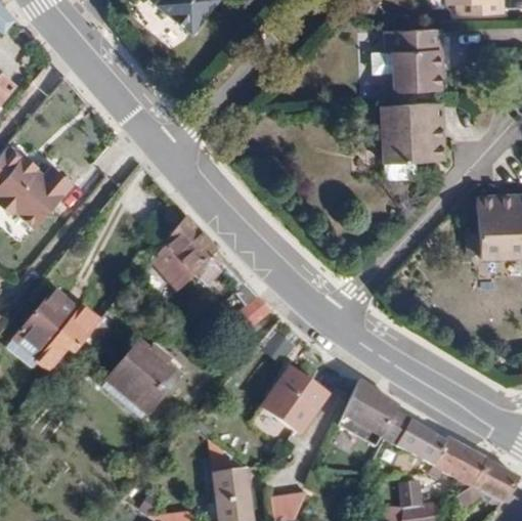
[(156,0),(191,30),(216,0),(156,0)]
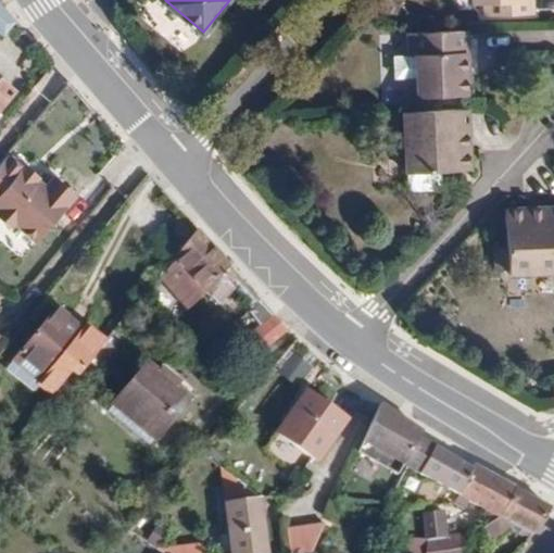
[(473,0),(473,1),(486,1),(486,12),(534,11),(533,0),(473,0)]
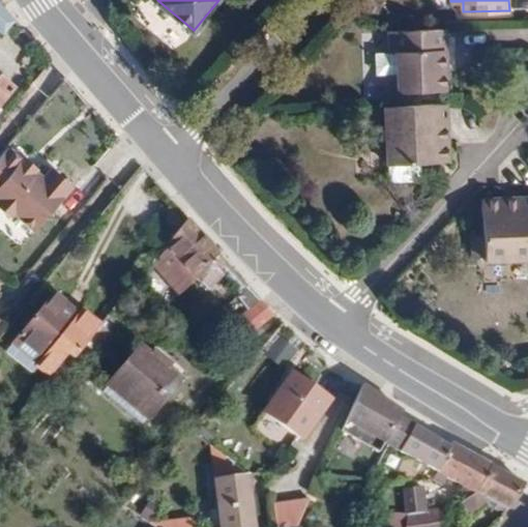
[(0,28),(3,31),(15,19),(0,1),(0,28)]
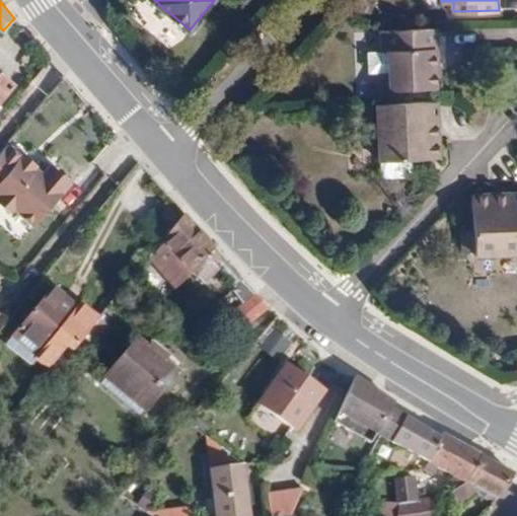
[(438,45),(437,25),(382,27),(383,48),(388,48),(390,88),(437,86),(435,47),(438,45)]
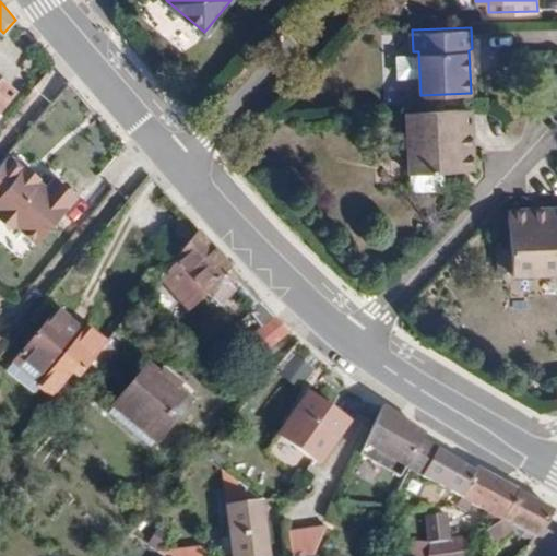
[(411,52),(394,52),(394,74),(411,73),(411,52)]
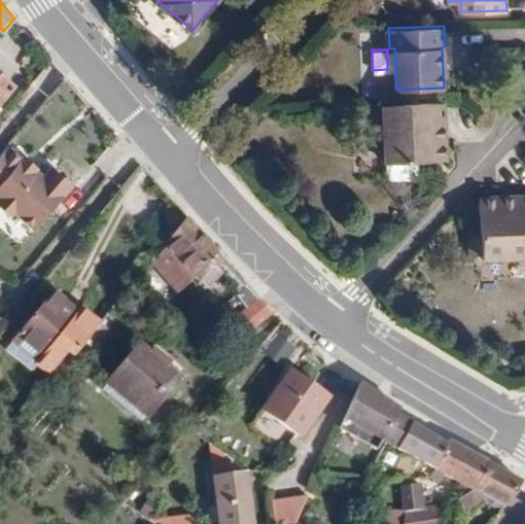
[(0,97),(12,83),(0,72),(0,97)]
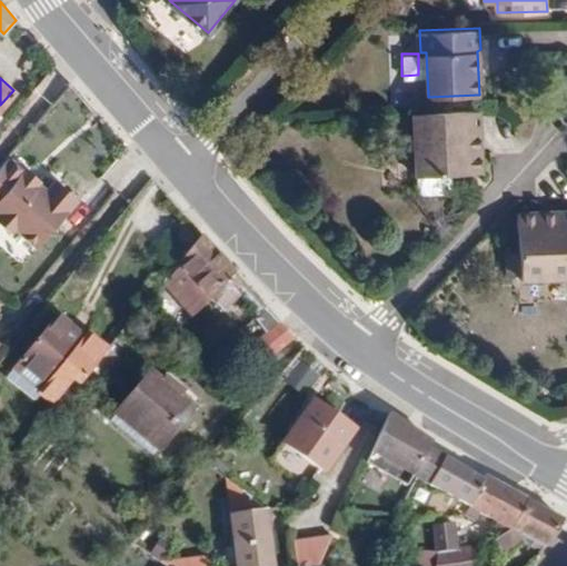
[(479,109),(413,111),(415,174),(475,171),(474,139),(480,139),(479,109)]
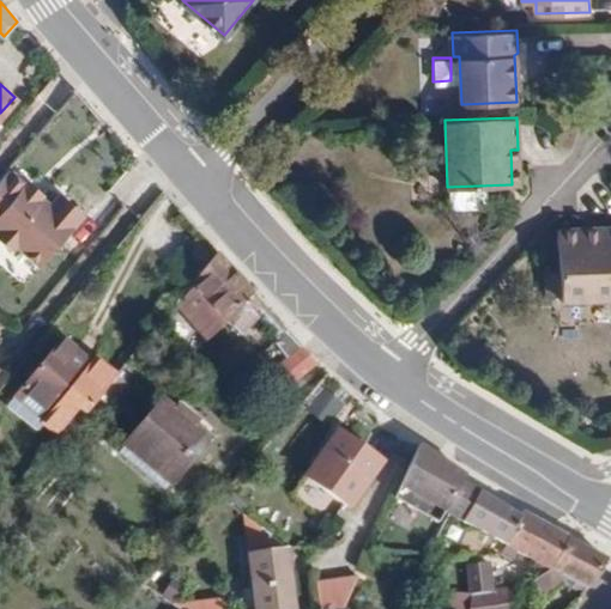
[(0,237),(30,267),(84,213),(58,188),(47,199),(8,162),(0,170),(0,237)]
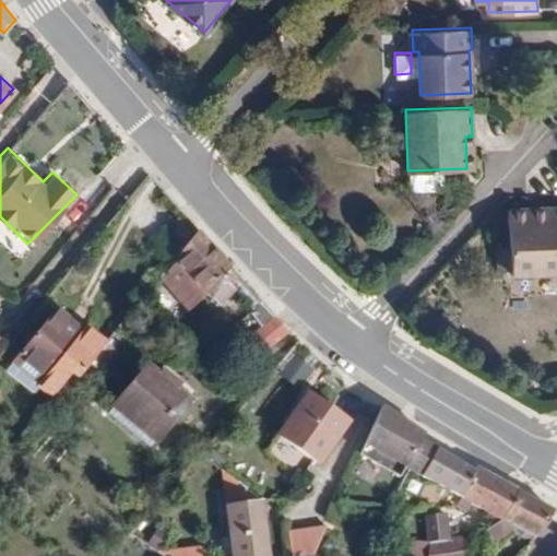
[(512,271),(556,269),(556,203),(542,204),(509,205),(510,212),(510,245),(498,245),(499,268),(512,267),(512,271)]
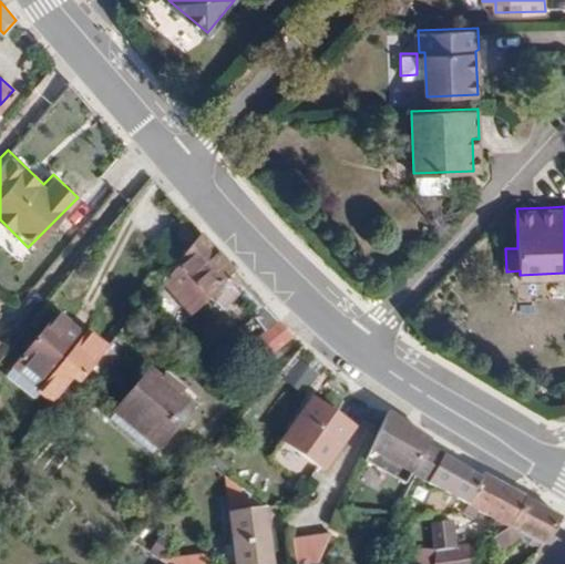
[(262,363),(295,337),(288,328),(202,232),(165,278),(192,308),(209,295),(212,298),(227,280),(257,315),(255,317),(266,331),(248,347),(262,363)]
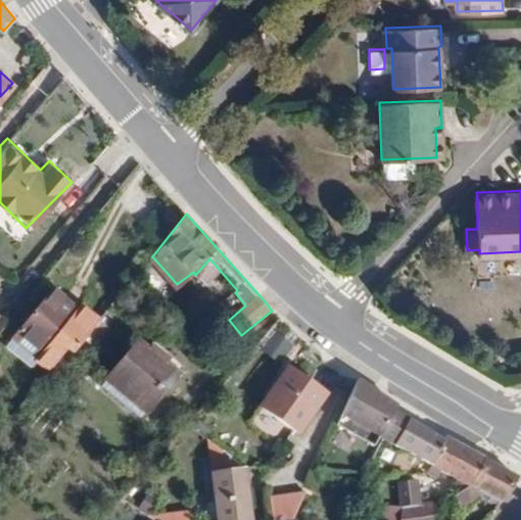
[(38,361),(76,314),(60,301),(64,297),(53,288),(6,345),(33,367),(38,361)]
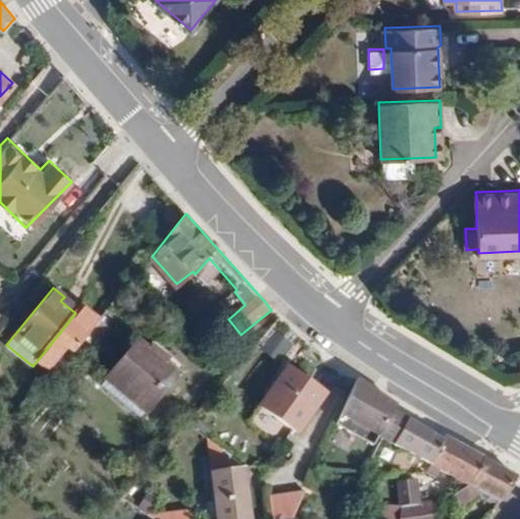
[(144,323),(119,304),(115,308),(139,329),(144,323)]
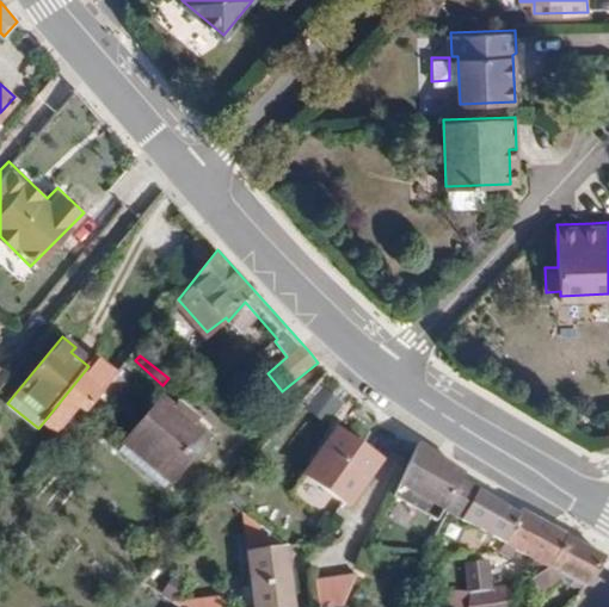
[(88,366),(44,421),(57,433),(80,407),(87,413),(117,375),(96,358),(88,366)]
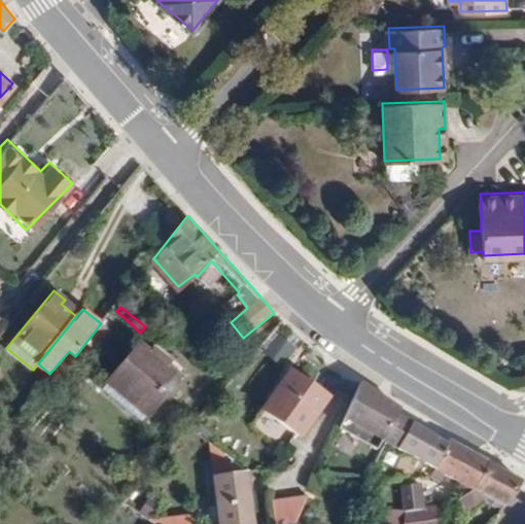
[(107,382),(147,416),(180,375),(140,341),(107,382)]
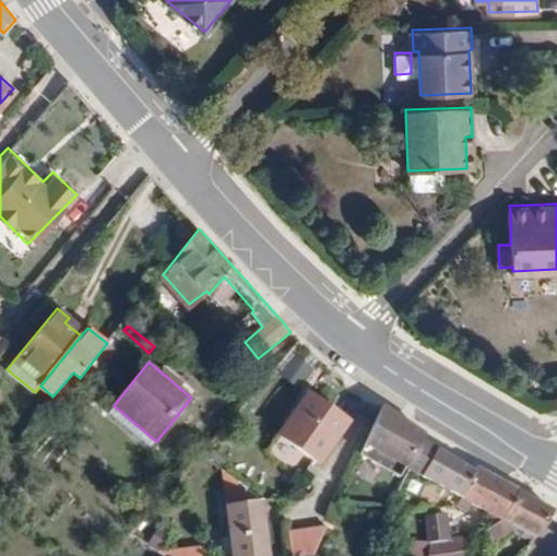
[(307,391),(277,434),(319,463),(350,421),(307,391)]
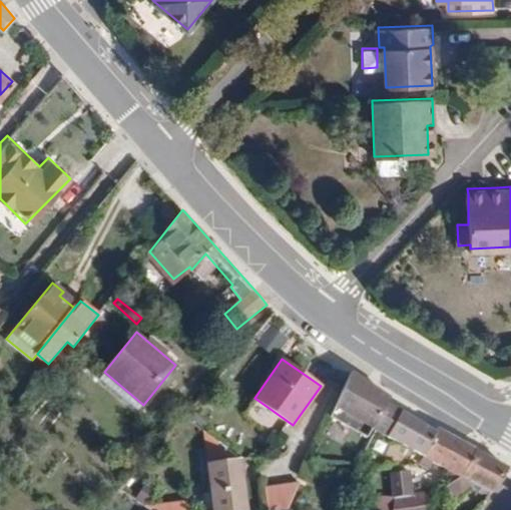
[(143,405),(104,372),(99,377),(138,410),(143,405)]
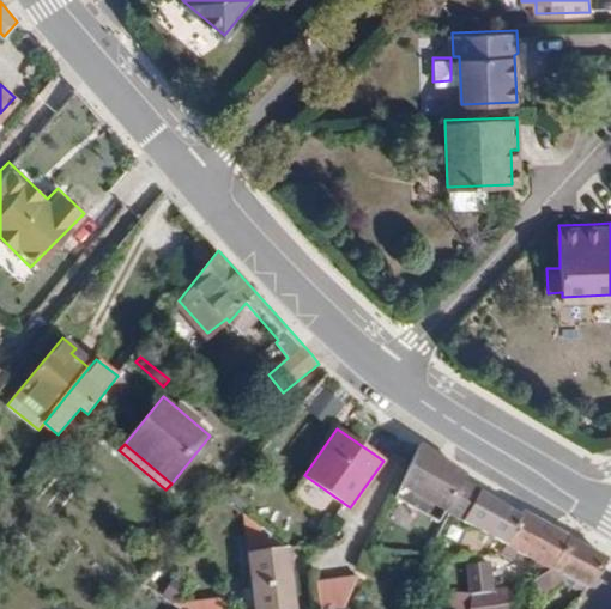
[(500,542),(516,511),(463,480),(466,474),(448,466),(428,503),(500,542)]
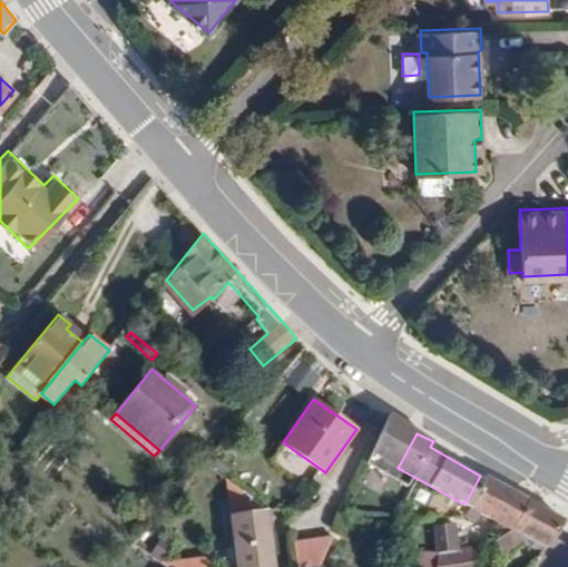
[(511,529),(529,499),(486,475),(485,478),(480,476),(464,505),(471,508),(468,514),(478,519),(481,512),(511,529)]
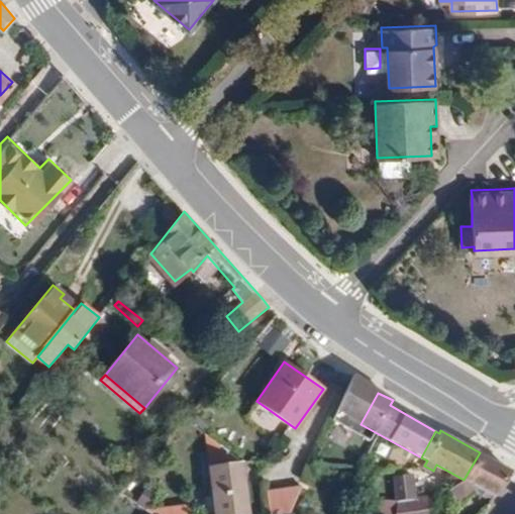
[(224,449),(225,448),(212,436),(213,450),(224,449)]
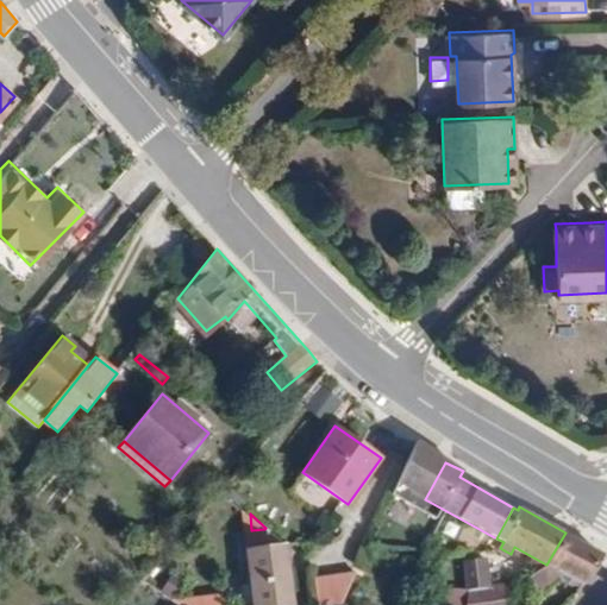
[(264,529),(251,530),(256,604),(295,604),(292,548),(267,525),(266,528),(264,529)]
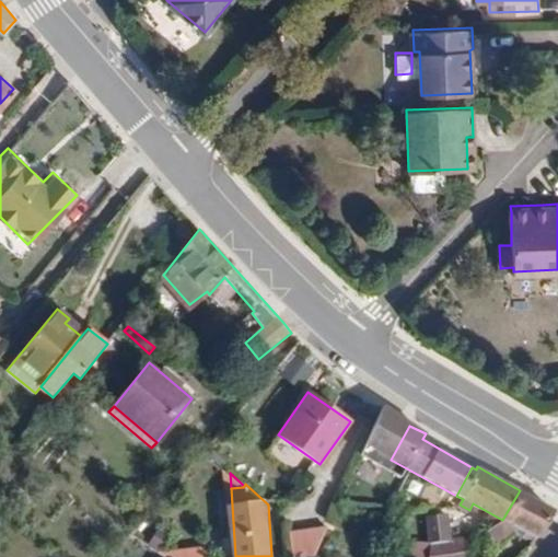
[(526,538),(534,543),(556,510),(520,490),(502,520),(487,530),(497,545),(518,528),(529,533),(526,538)]
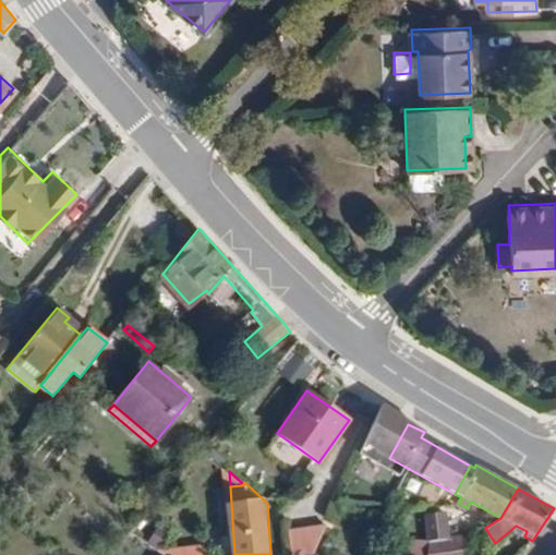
[(414,515),(413,545),(451,541),(446,510),(414,515)]
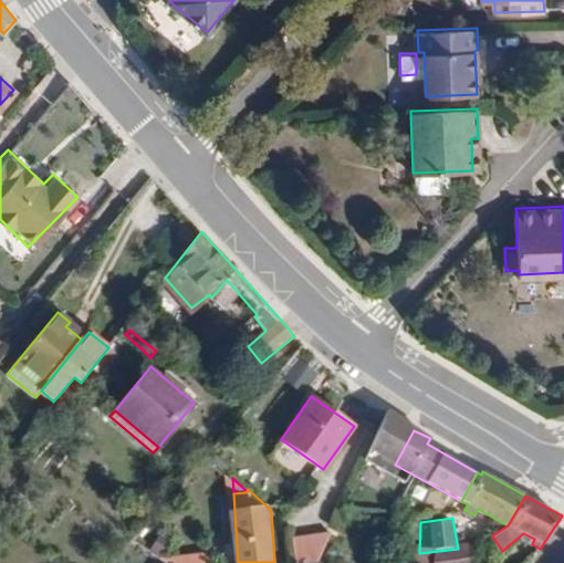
[(294,540),(295,562),(319,562),(331,538),(294,540)]
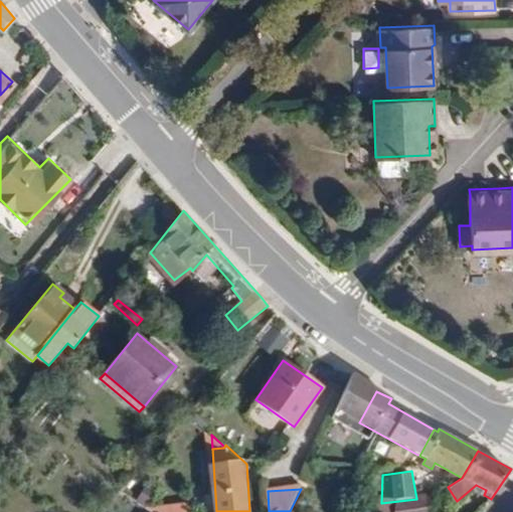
[(433,511),(435,497),(416,499),(381,503),(379,511),(433,511)]
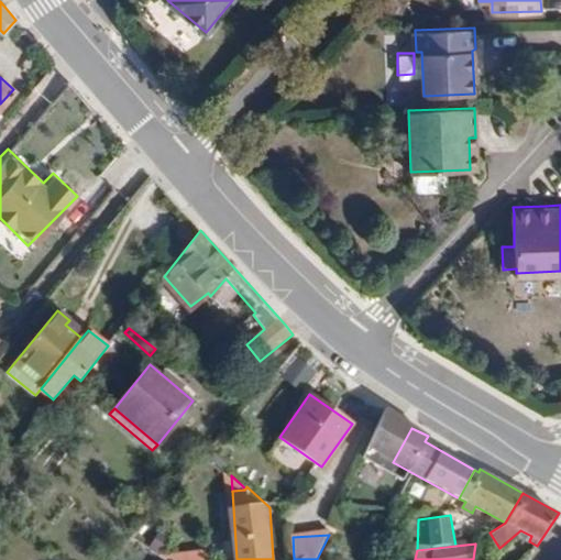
[(204,559),(204,548),(156,552),(166,558),(168,559),(204,559)]
